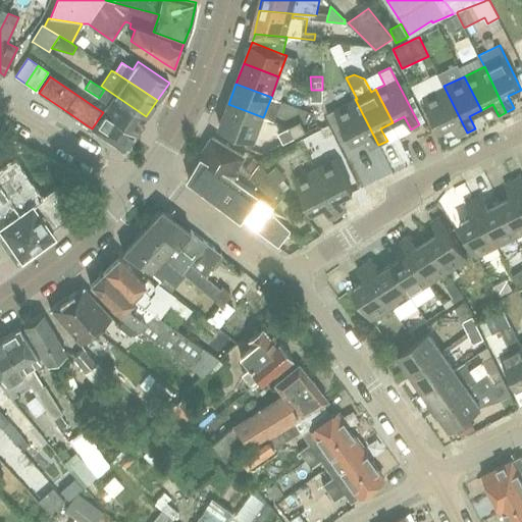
[(106,91),(95,107),(103,112),(135,134),(146,116),(101,86),(100,87),(106,91)]
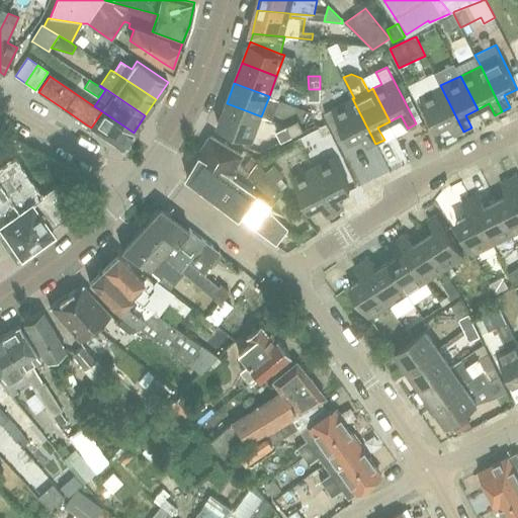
[(463,132),(440,85),(420,96),(437,130),(449,122),(455,135),(463,132)]
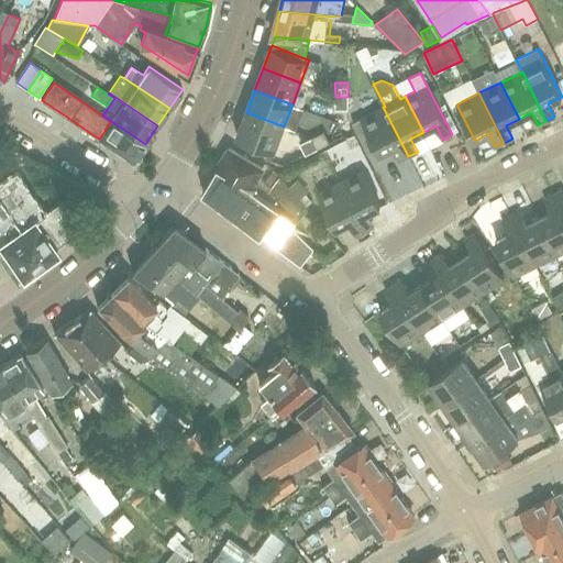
[(348,97),(335,97),(335,110),(348,110),(348,97)]
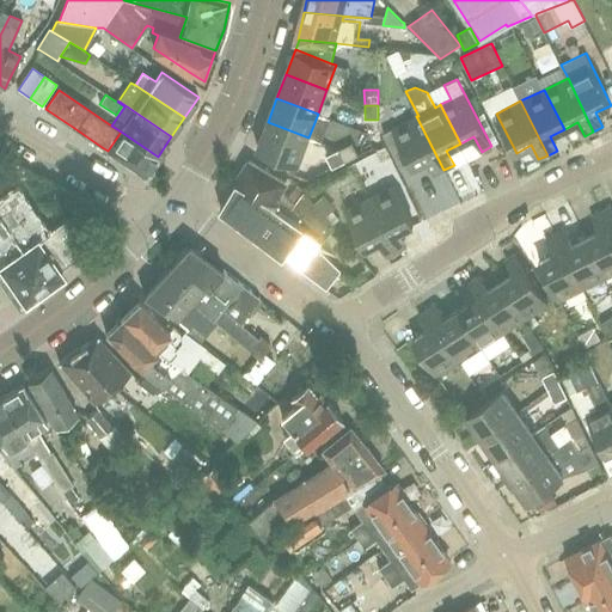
[(444,170),(416,116),(392,128),(414,167),(428,160),(435,175),(444,170)]
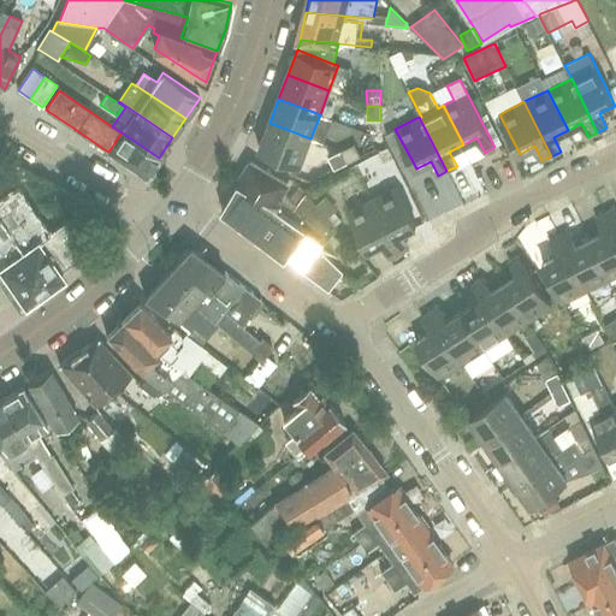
[(270,123),(260,148),(301,164),(311,138),(270,123)]
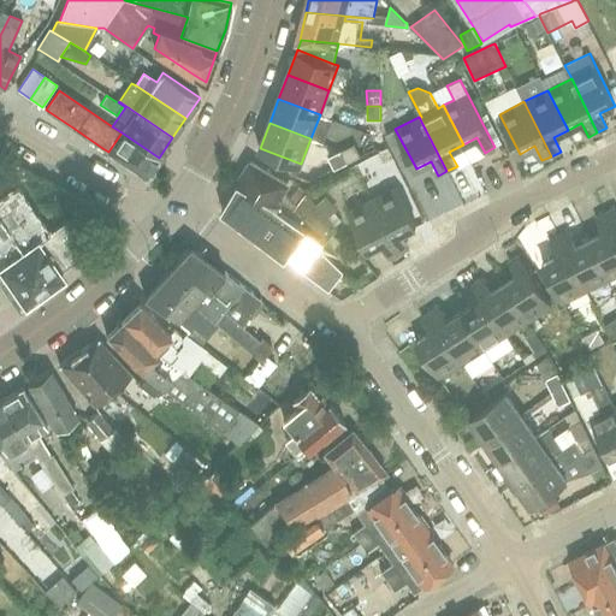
[(122,132),(108,152),(142,175),(148,173),(159,158),(122,132)]
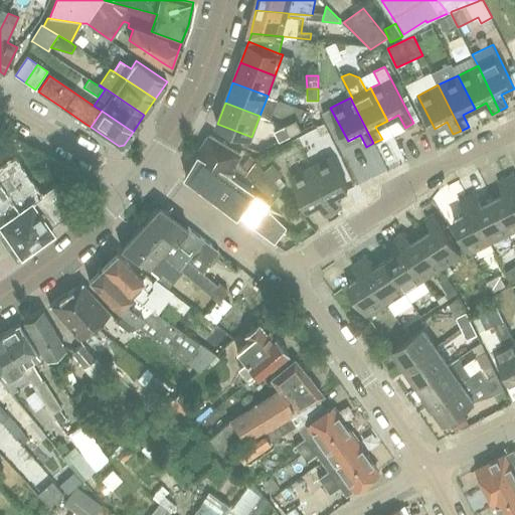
[(286,127),(290,137),(301,131),(297,121),(286,127)]
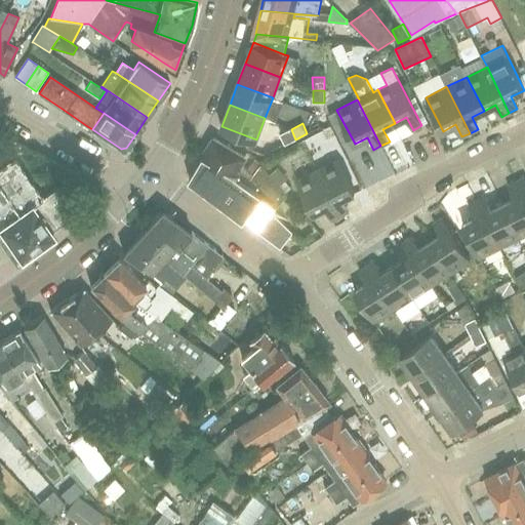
[(295,139),(291,129),(279,134),(284,145),(295,139)]
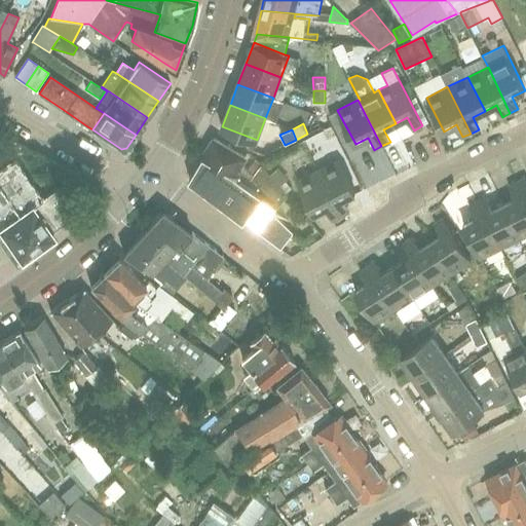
[(245,157),(214,139),(204,155),(235,174),(234,175),(248,184),(254,176),(240,165),(245,157)]
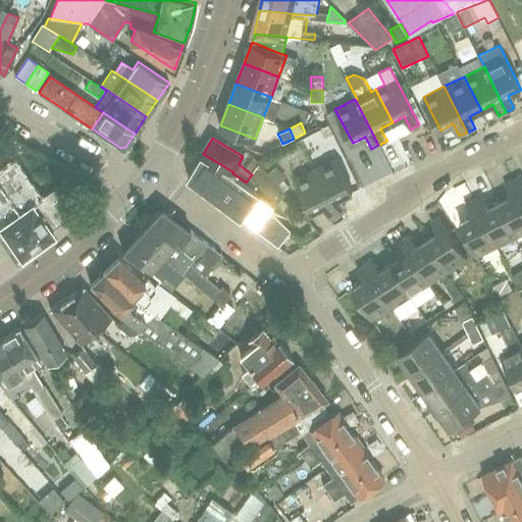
[(233,172),(203,154),(188,177),(278,247),(291,231),(270,212),(285,194),(260,163),(252,174),(246,183),(232,173),(233,172)]
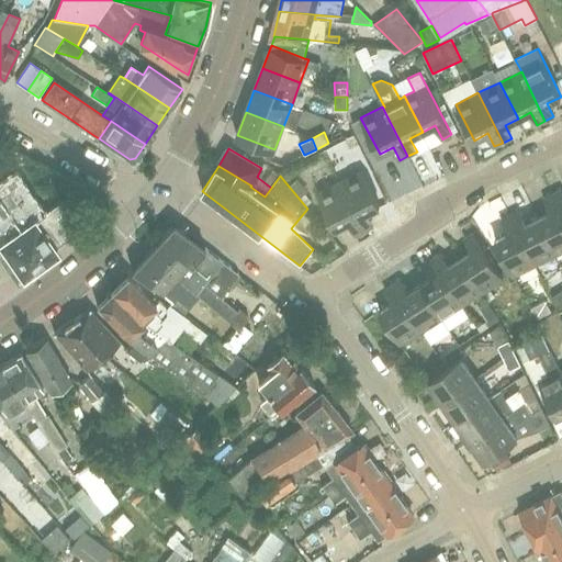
[(0,245),(23,278),(57,253),(55,248),(85,227),(65,199),(46,211),(17,168),(8,175),(0,179),(0,245)]
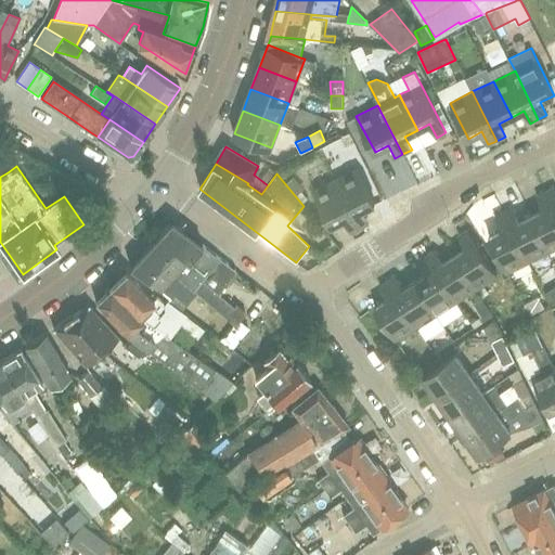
[(335,179),(360,228),(369,223),(361,210),(375,204),(357,168),(335,179)]
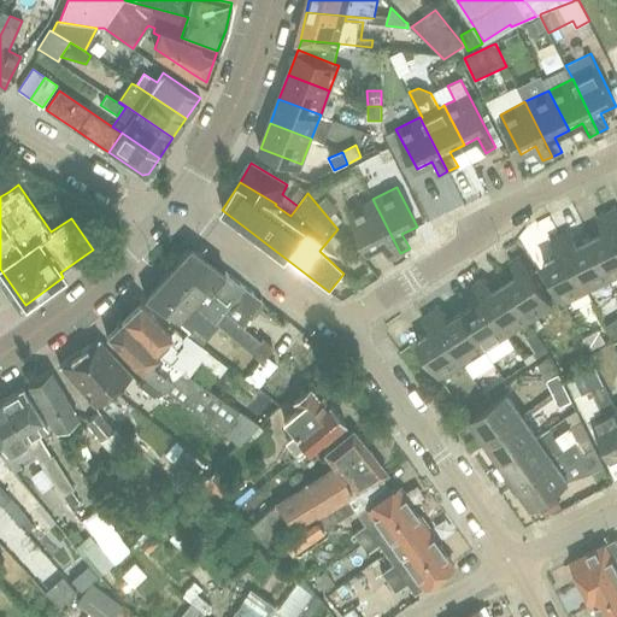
[(400,253),(372,199),(348,211),(368,251),(383,244),(391,258),(400,253)]
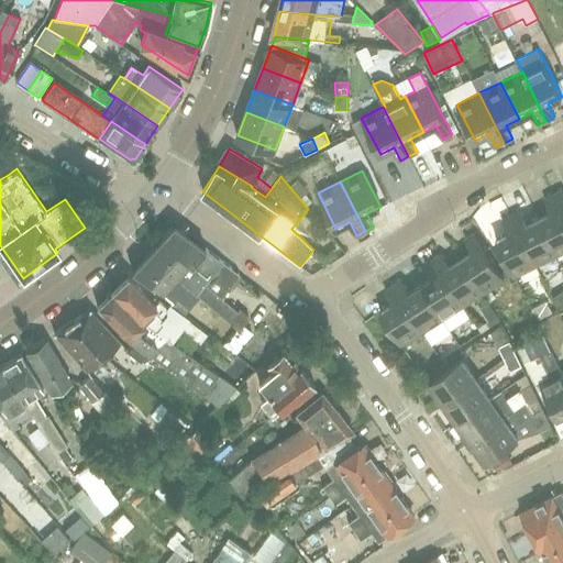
[(562,190),(562,189),(553,194),(562,213),(562,190)]
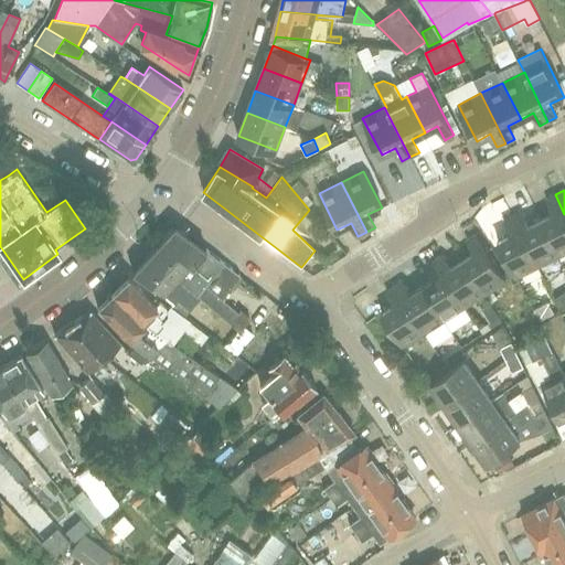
[(554,213),(541,220),(558,256),(564,252),(564,214),(555,194),(546,199),(554,213)]
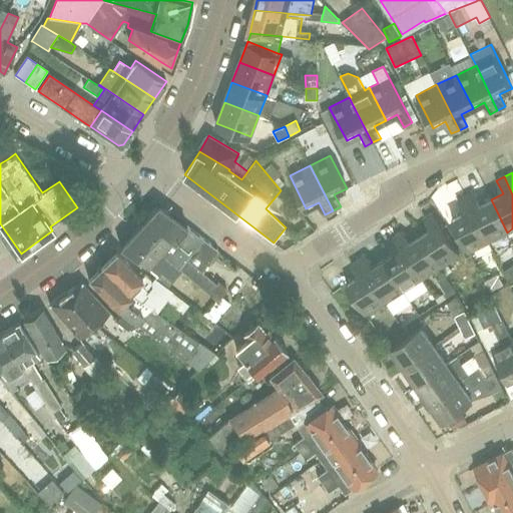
[(473,192),(466,196),(488,241),(507,232),(491,199),(480,204),(473,192)]
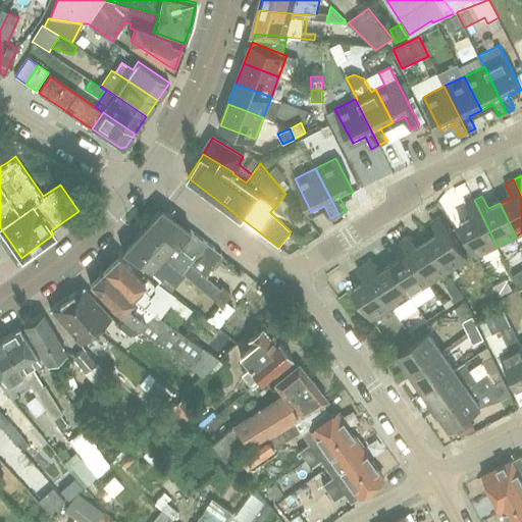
[(497,246),(474,200),(466,203),(472,216),(460,222),(476,256),(497,246)]
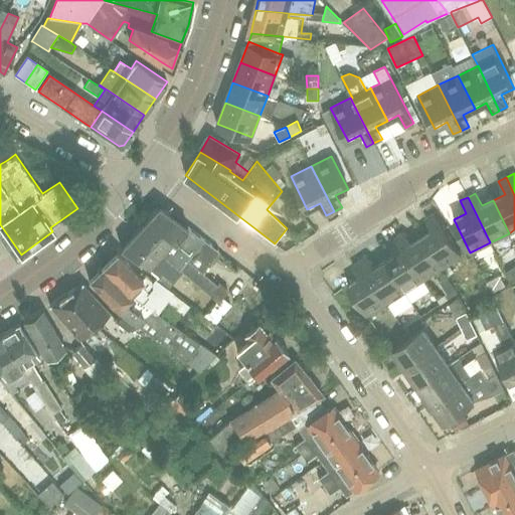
[(180,271),(215,301),(217,302),(222,297),(228,290),(219,283),(216,285),(203,274),(219,251),(159,205),(120,247),(150,271),(158,277),(163,271),(173,279),(180,271)]
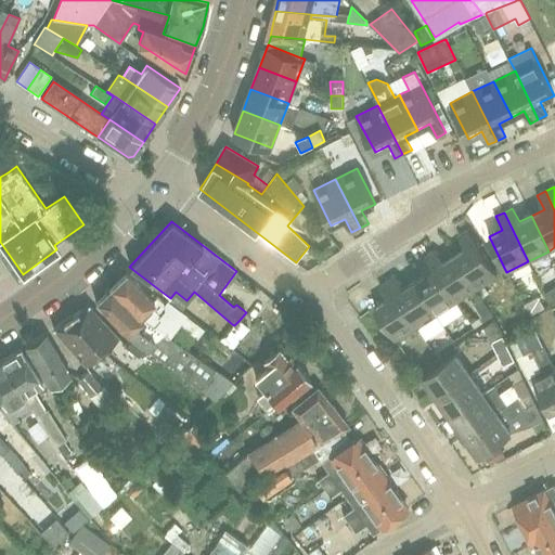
[(466,247),(455,255),(477,289),(498,275),(467,230),(459,235),(466,247)]
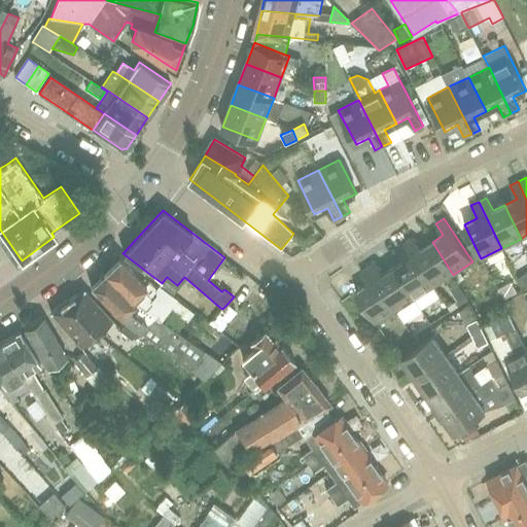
[(413,238),(406,243),(434,286),(453,275),(432,242),(421,249),(413,238)]
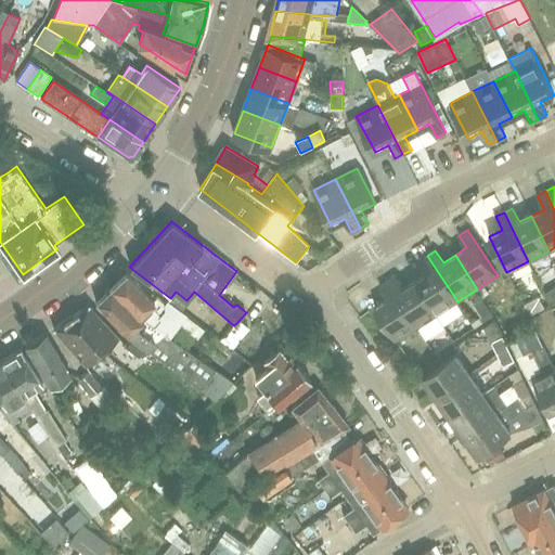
[(427,273),(415,281),(438,314),(457,301),(427,256),(420,261),(427,273)]
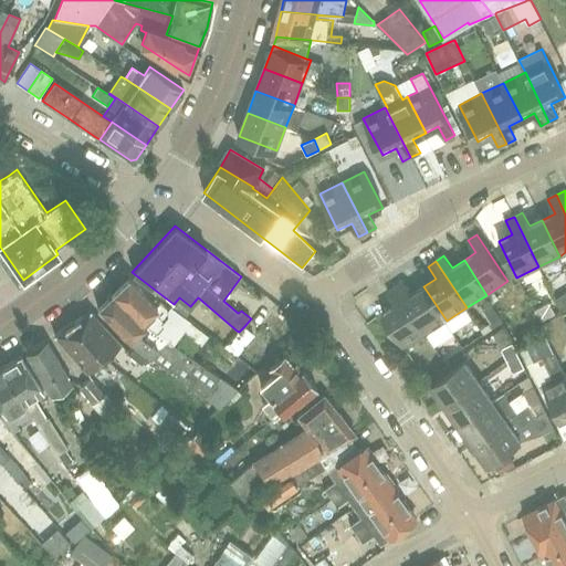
[(533,276),(538,294),(555,289),(549,271),(533,276)]
